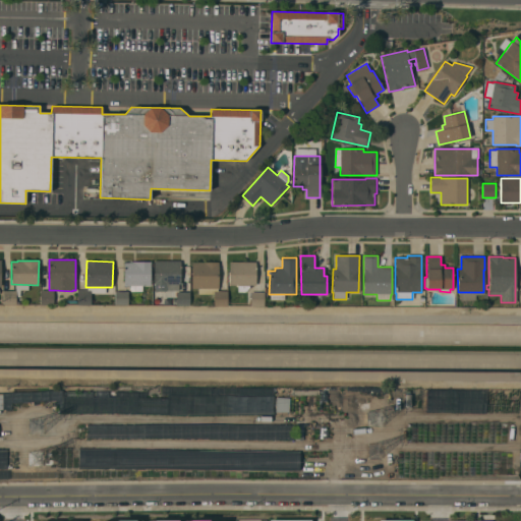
[(180,261),(180,284),(178,284),(178,290),(163,290),(163,284),(154,284),(154,261),(180,261)]
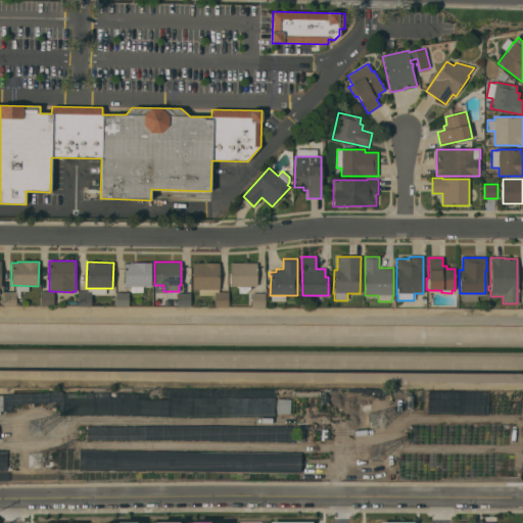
[(150,287),(124,286),(124,264),(131,264),(131,263),(151,263),(150,287)]
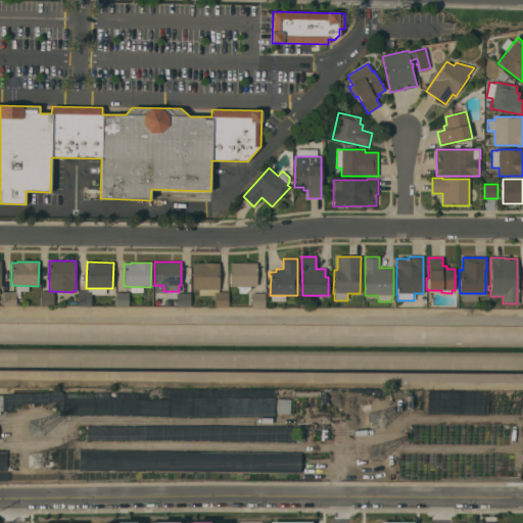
[(219,289),(192,289),(192,263),(219,263),(219,289)]
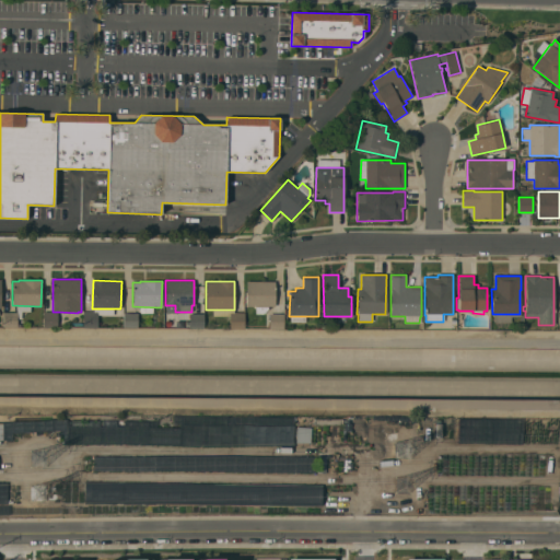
[(275,281),(275,306),(246,306),(246,281),(275,281)]
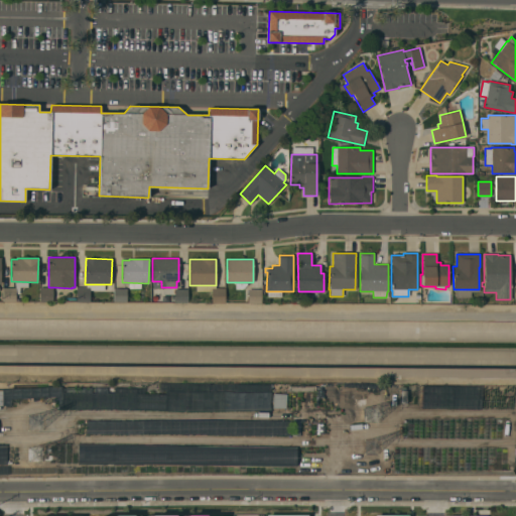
[(39,287),(52,287),(52,289),(58,289),(57,302),(39,301),(39,287)]
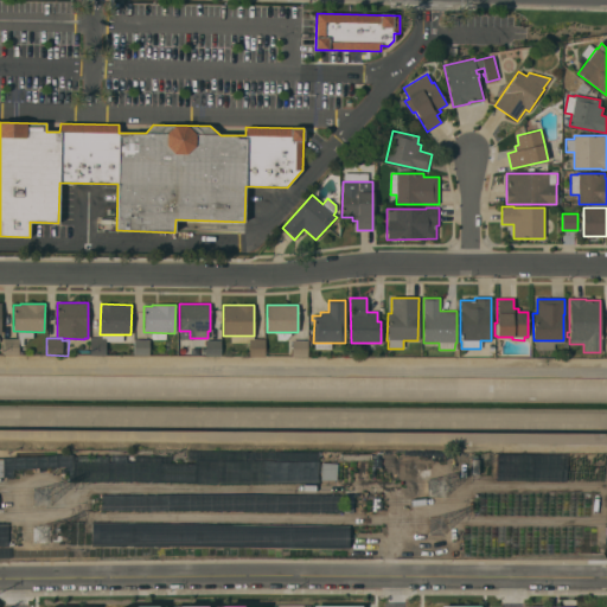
[(89,355),(89,338),(101,338),(104,338),(104,355),(89,355)]
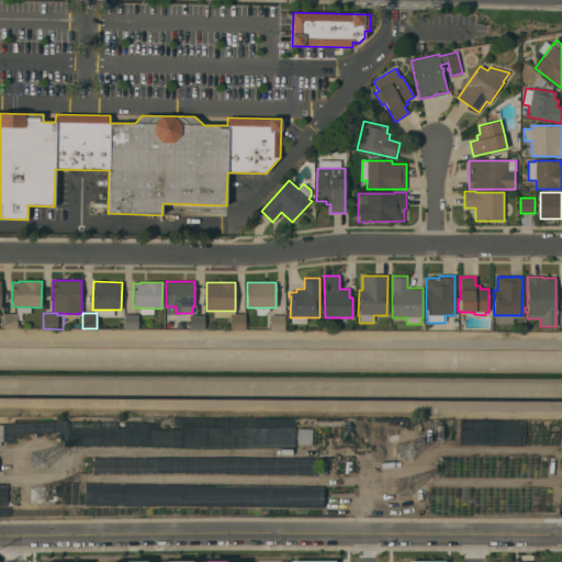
[(2,314),(17,314),(17,323),(22,323),(22,328),(2,328),(2,314)]
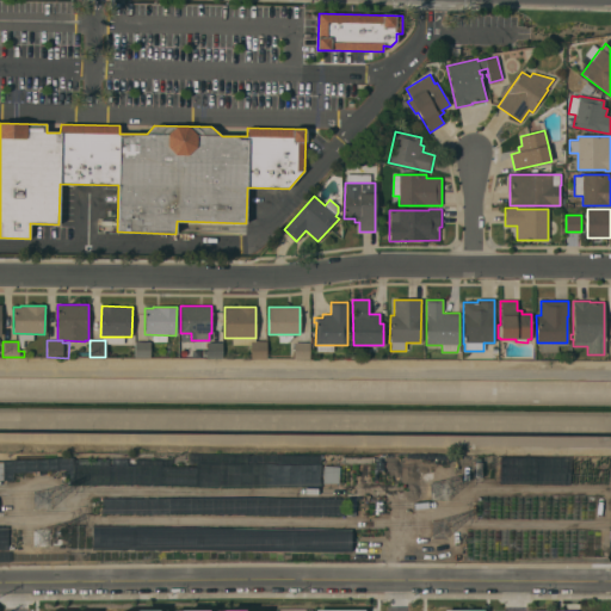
[(149,357),(134,357),(134,341),(149,341),(149,357)]
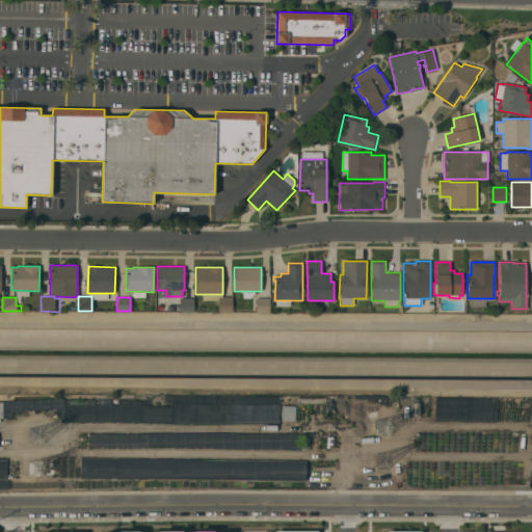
[(231,297),(232,312),(218,312),(218,297),(231,297)]
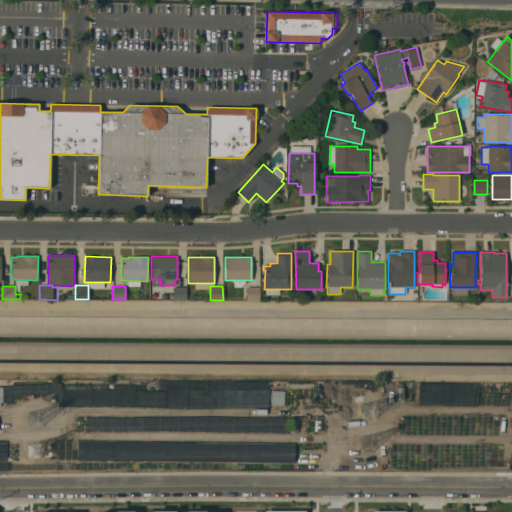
[(186,287),(186,300),(173,300),(173,298),(169,298),(169,294),(173,294),(173,287),(186,287)]
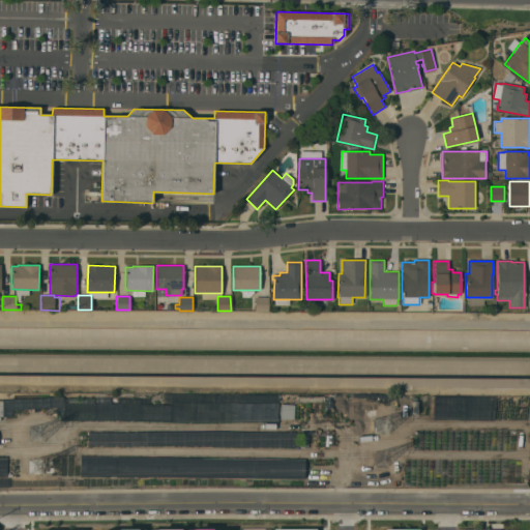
[(268,312),(254,312),(255,297),(268,297),(268,312)]
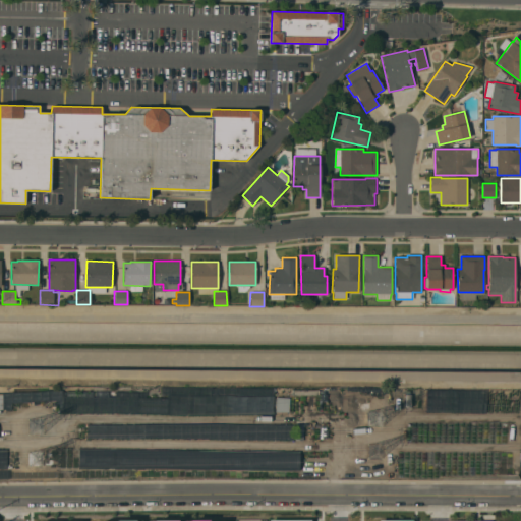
[(275,412),(269,396),(257,399),(263,416),(275,412)]
